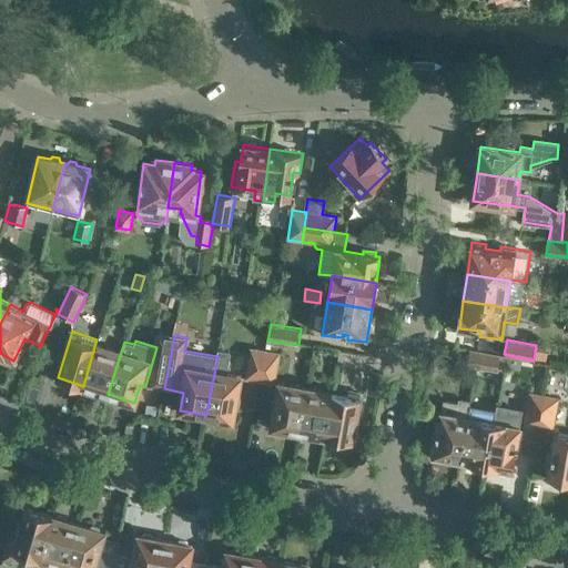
[(83,386),(108,394),(121,352),(95,343),(83,386)]
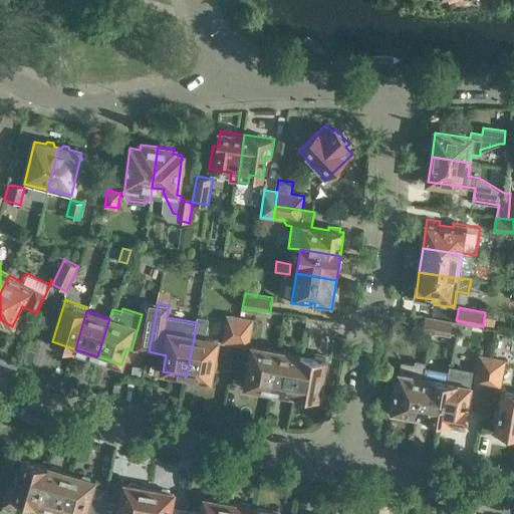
[(222,342),(236,344),(241,317),(228,315),(222,342)]
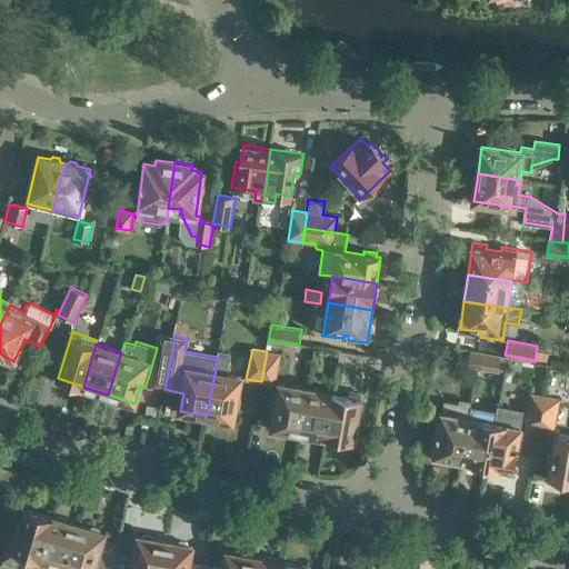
[(218,357),(207,416),(233,421),(241,377),(228,375),(231,352),(219,350),(218,357)]
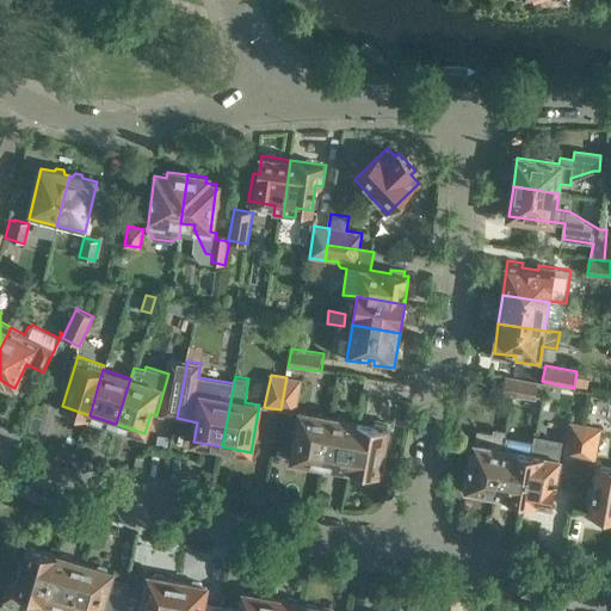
[(503,393),(543,400),(548,383),(505,376),(503,393)]
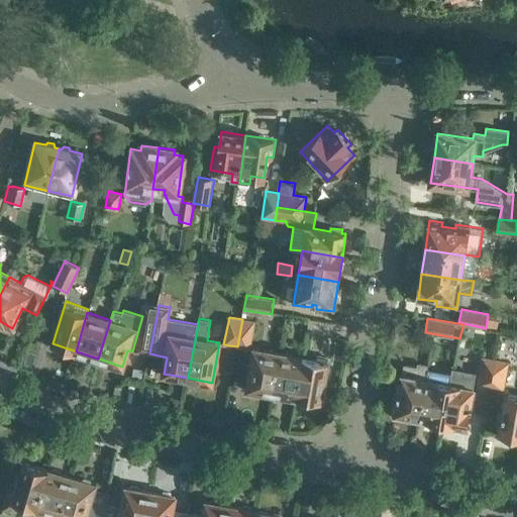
[(242,319),(237,346),(249,348),(251,340),(254,321),(242,319)]
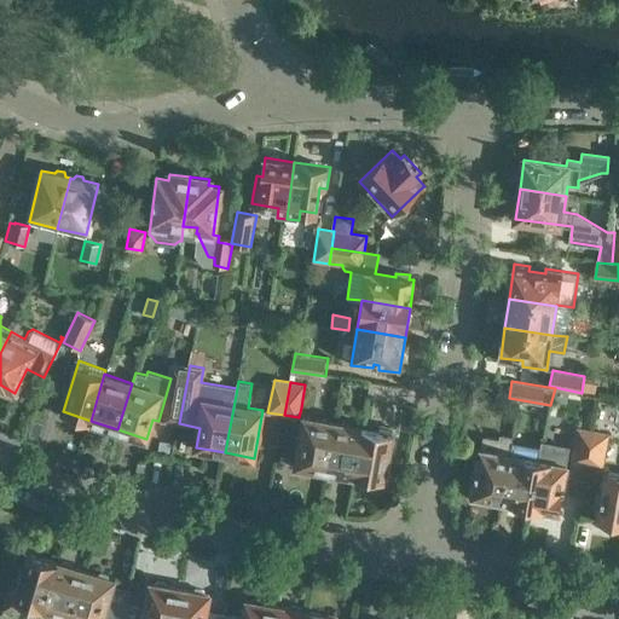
[(371,382),(369,397),(398,403),(400,387),(371,382)]
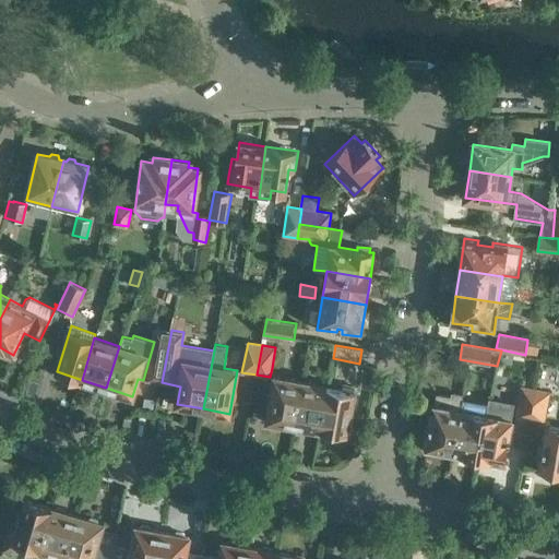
[(295,425),(301,382),(275,378),(268,419),(295,425)]
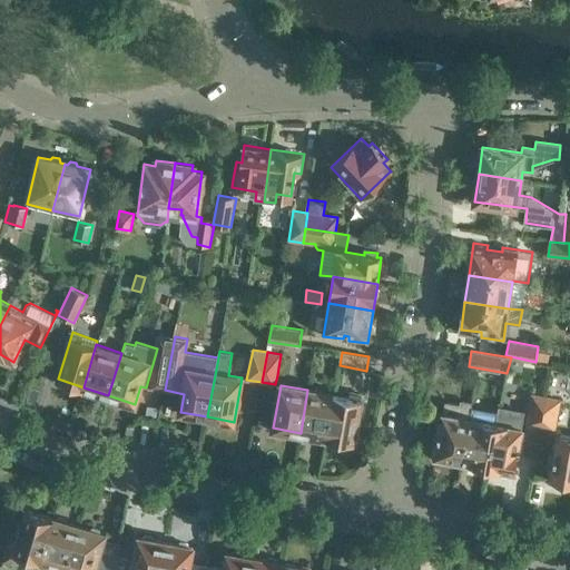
[(307,390),(301,433),(327,438),(334,395),(307,390)]
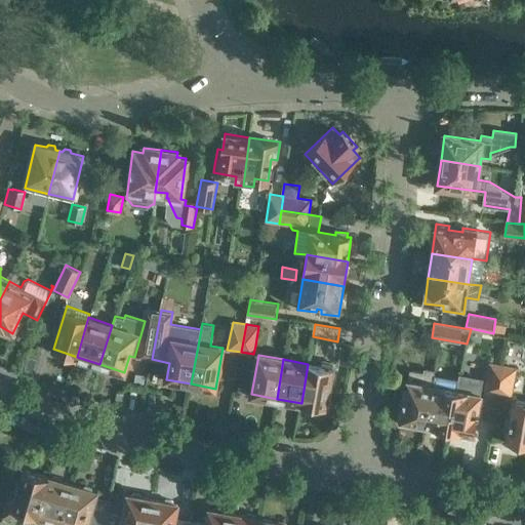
[(308,364),(301,403),(326,408),(334,363),(324,362),(323,367),(308,364)]
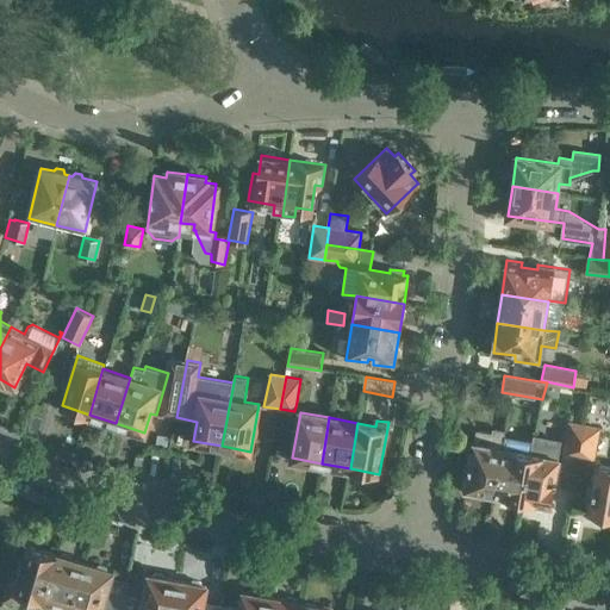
[(564,453),(579,455),(585,423),(570,421),(564,453)]
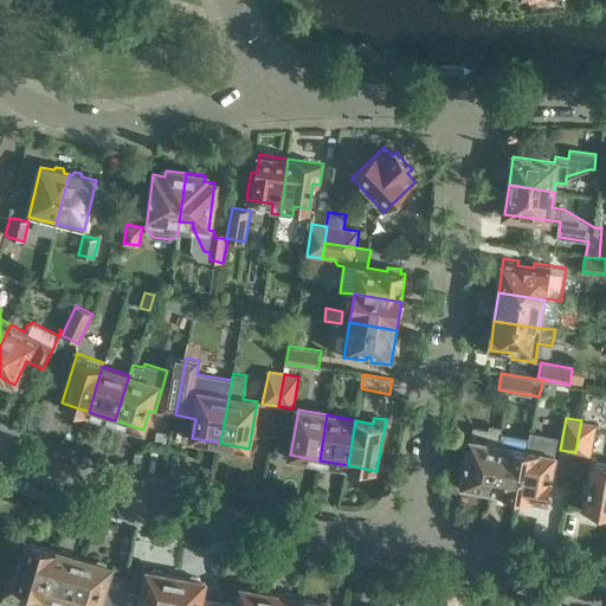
[(581,420),(575,452),(591,456),(595,424),(581,420)]
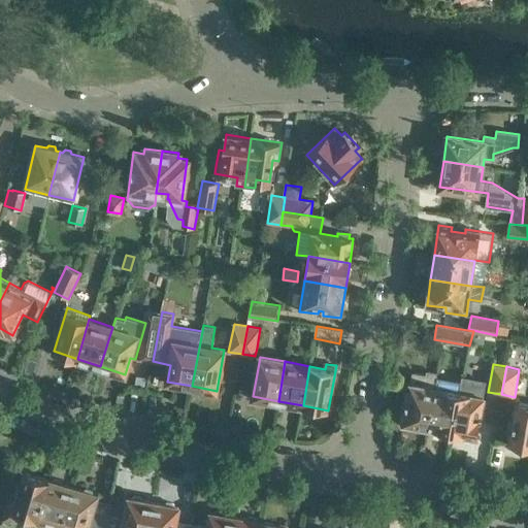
[(402,403),(399,423),(428,428),(435,387),(406,382),(403,399),(407,399),(406,404),(402,403)]
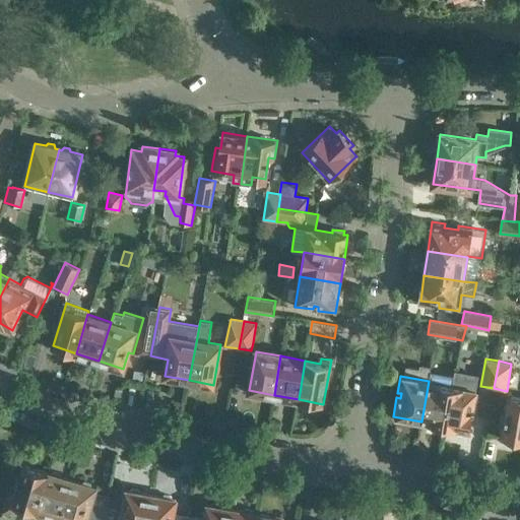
[(429,381),(421,421),(445,426),(452,385),(429,381)]
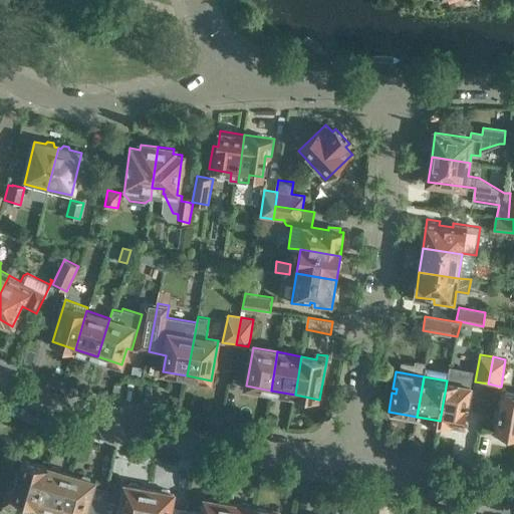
[(447,380),(440,421),(464,425),(471,386),(447,380)]
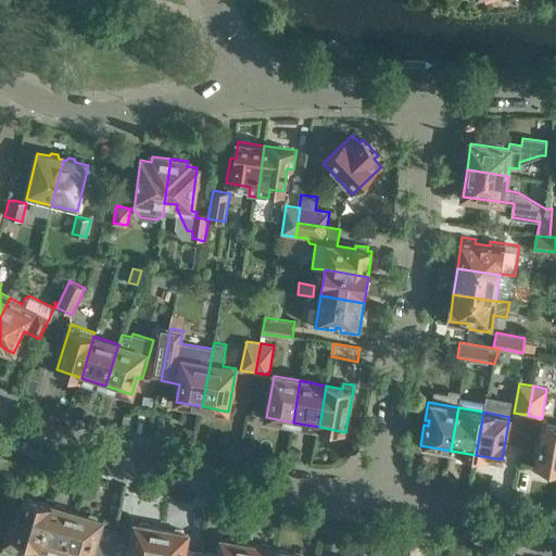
[(536,440),(534,452),(539,453),(536,466),(555,468),(555,424),(544,422),(541,441),(536,440)]
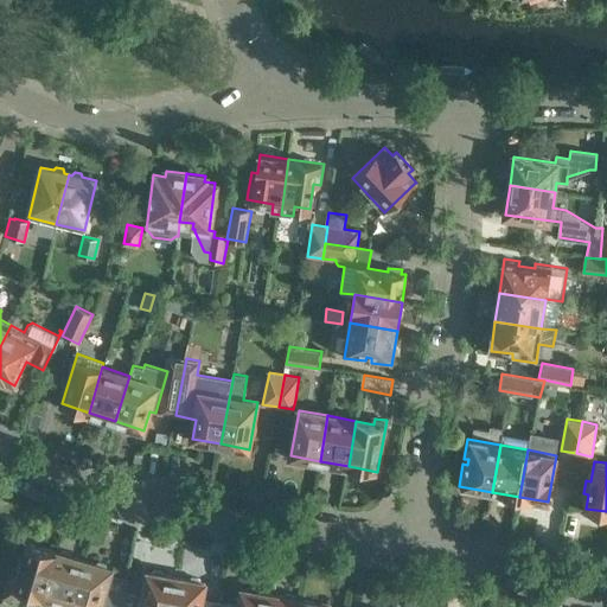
[(44,596),(57,551),(29,543),(19,575),(11,573),(4,598),(23,604),(24,600),(40,605),(43,596),(44,596)]
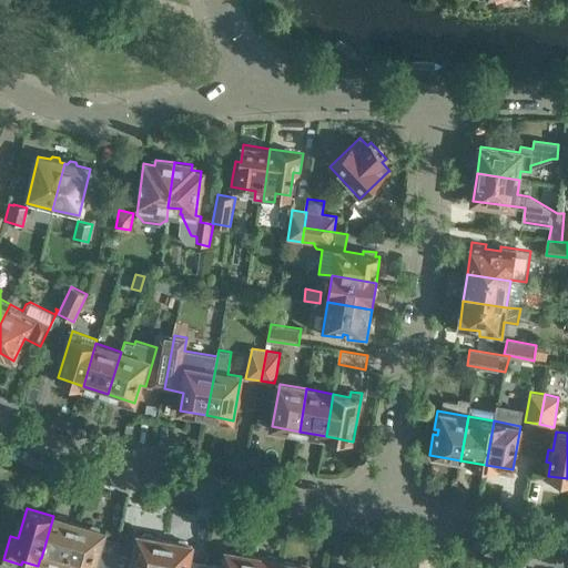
[(53,516),(41,558),(66,566),(78,524),(53,516)]
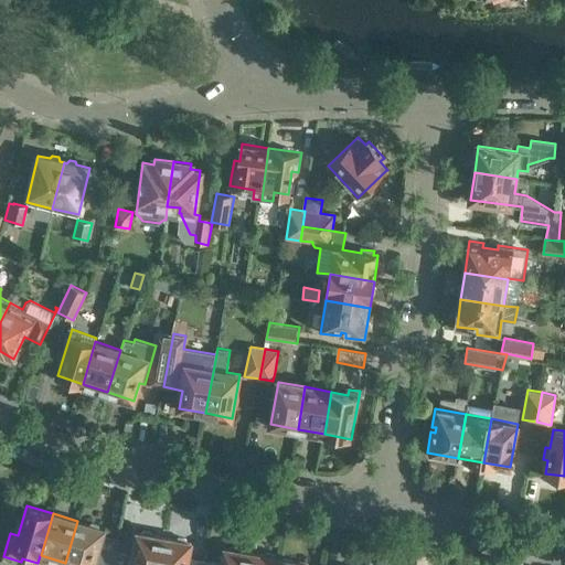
[(77,521),(65,563),(71,564),(113,564),(115,553),(98,550),(104,529),(77,521)]
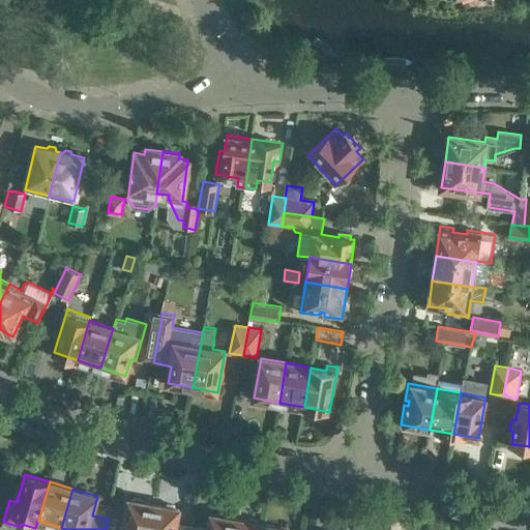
[(108,519),(106,529),(148,529),(153,504),(128,499),(124,521),(108,519)]
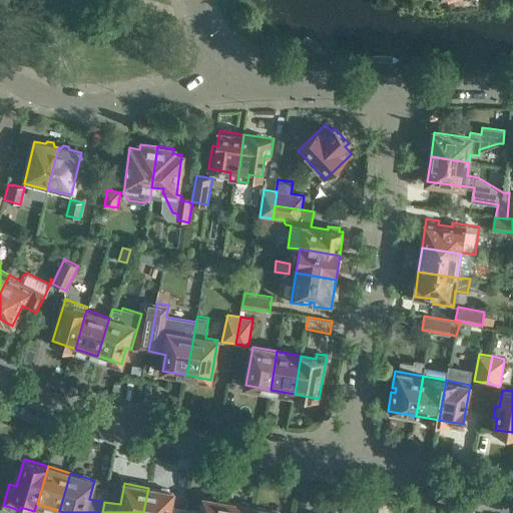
[(148,488),(143,512),(170,512),(169,512),(173,493),(148,488)]
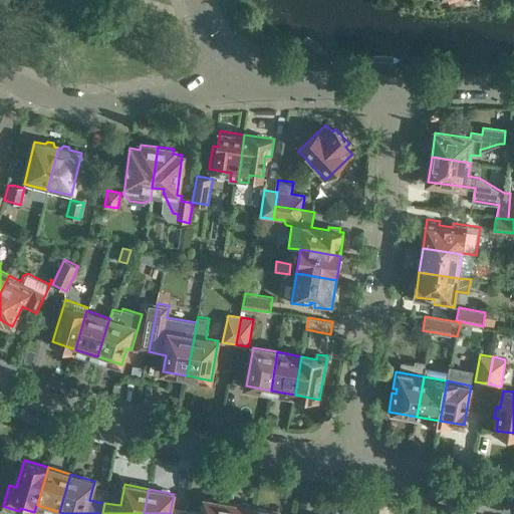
[(186,513),(228,513),(230,504),(206,500),(204,513),(187,511),(186,513)]
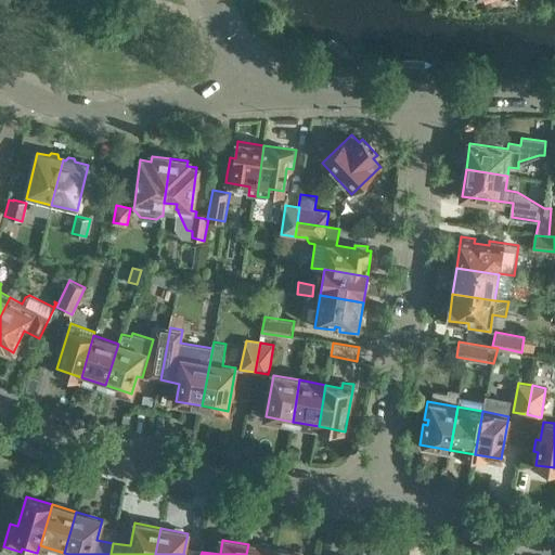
[(248,544),(246,554),(272,554),(273,549),(248,544)]
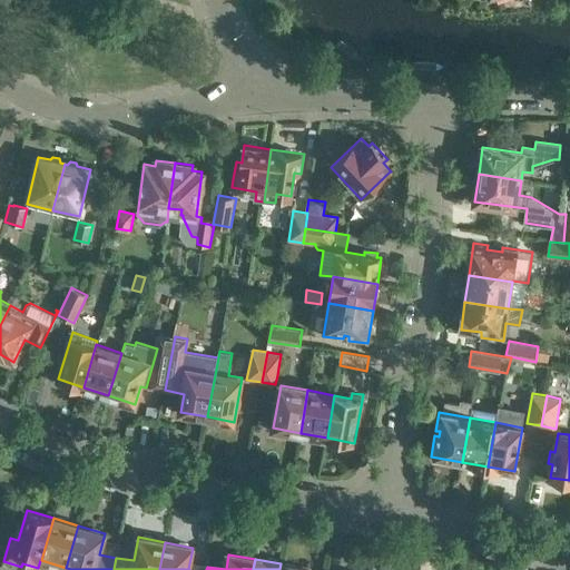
All buildings are outlined.
